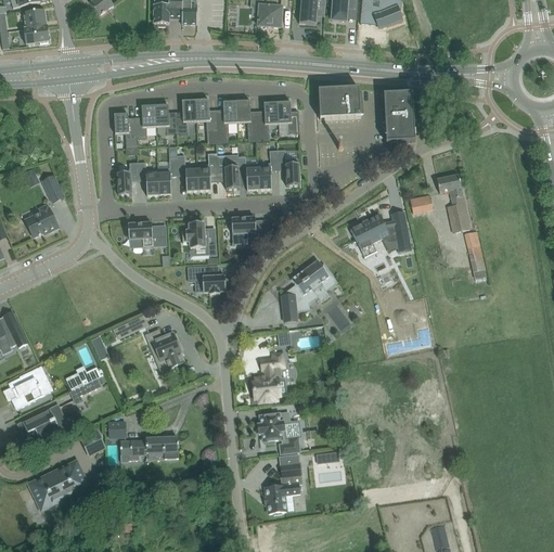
[(91,0),(89,1),(99,14),(113,3),(111,0),(91,0)]
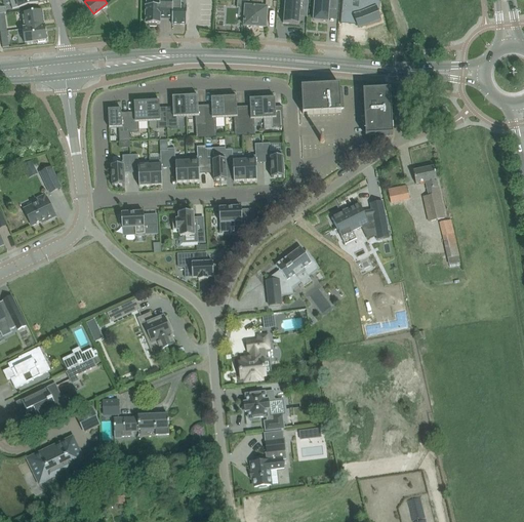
[(165,8),(165,0),(145,0),(145,22),(149,22),(149,24),(156,24),(156,22),(159,22),(159,15),(165,15),(165,8)]
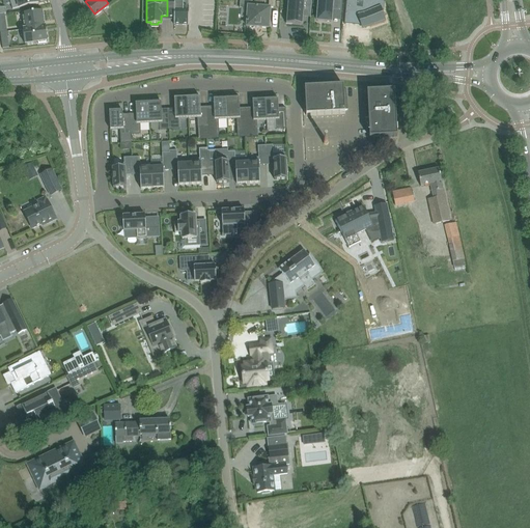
[(167,0),(167,8),(167,16),(173,16),(173,22),(188,22),(188,0),(167,0)]
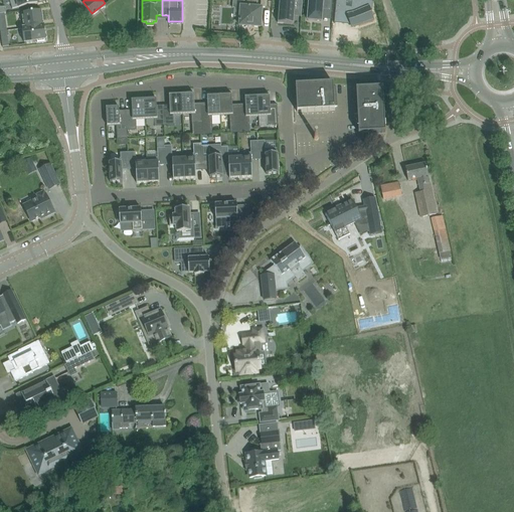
[(238,23),(260,24),(262,5),(257,5),(257,0),(232,0),(231,5),(234,5),(233,14),(238,14),(238,23)]
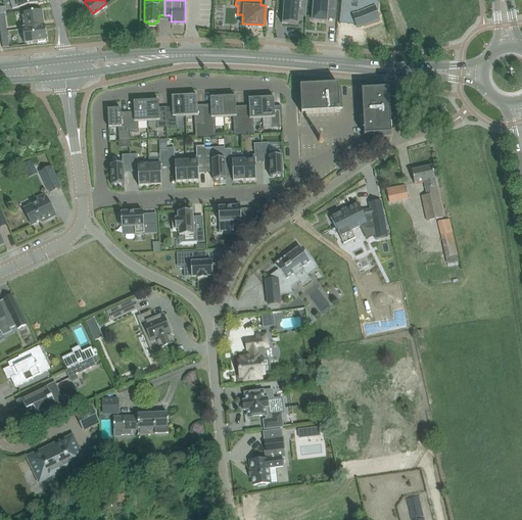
[(283,0),(281,20),(297,21),(298,11),(304,11),(304,15),(305,15),(305,0),(283,0)]
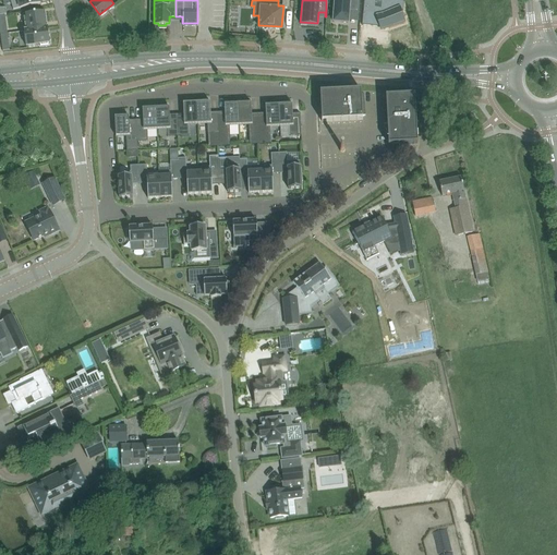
[(334,0),(333,19),(348,21),(348,17),(349,8),(356,9),(358,0),(334,0)]
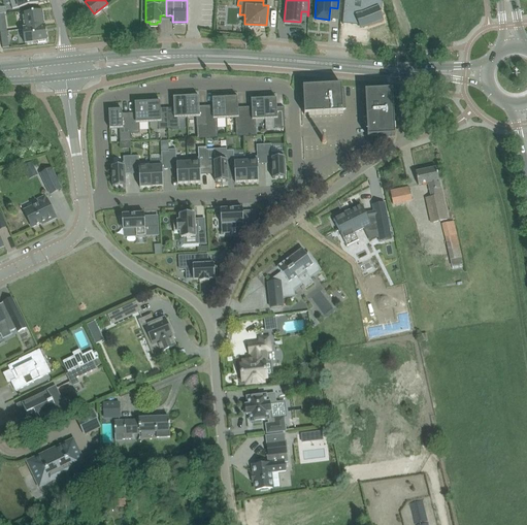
[(343,0),(342,9),(354,10),(358,23),(359,27),(367,24),(383,19),(381,11),(380,10),(379,6),(377,3),(370,5),(369,5),(370,1),(360,0),(360,4),(353,3),(353,0),(343,0)]
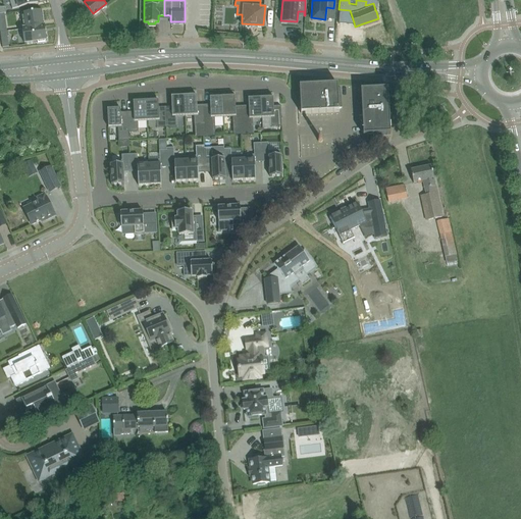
[(23,26),(21,26),(21,27),(44,23),(43,23),(41,8),(21,10),(23,26)]
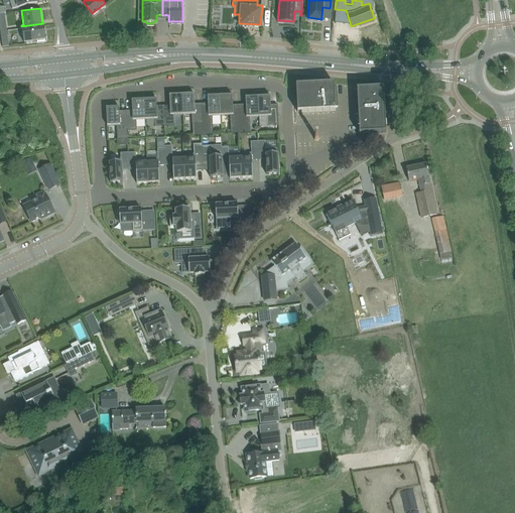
[(43,23),(21,26),(23,40),(36,38),(36,40),(44,39),(43,37),(45,37),(43,23)]
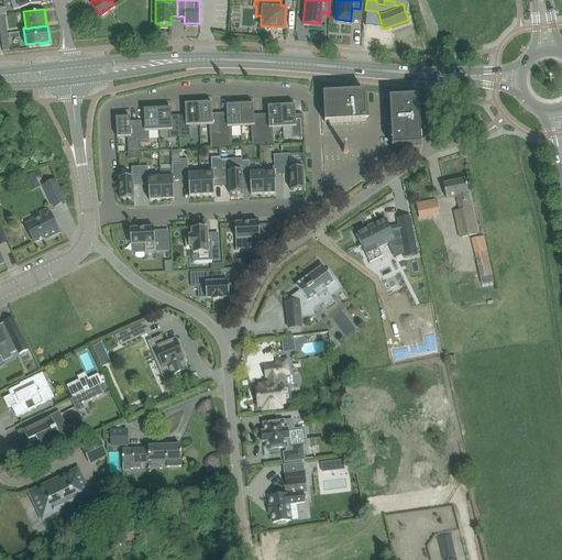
[(365,118),(365,113),(364,100),(366,100),(366,92),(364,92),(364,88),(322,90),(323,120),(365,118)]
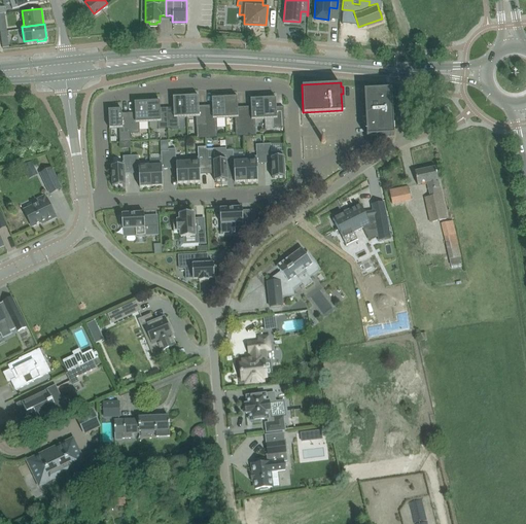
[(391,88),(364,89),(363,89),(363,94),(361,95),(362,104),(364,104),(366,135),(393,133),(391,88)]
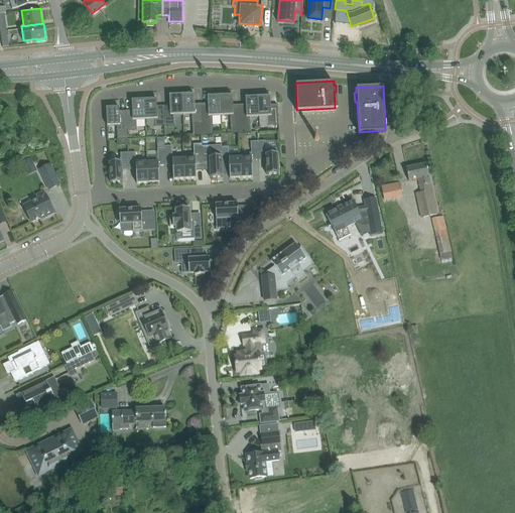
[(182,112),(181,92),(168,93),(169,103),(162,104),(163,123),(173,123),(173,113),(182,112)]
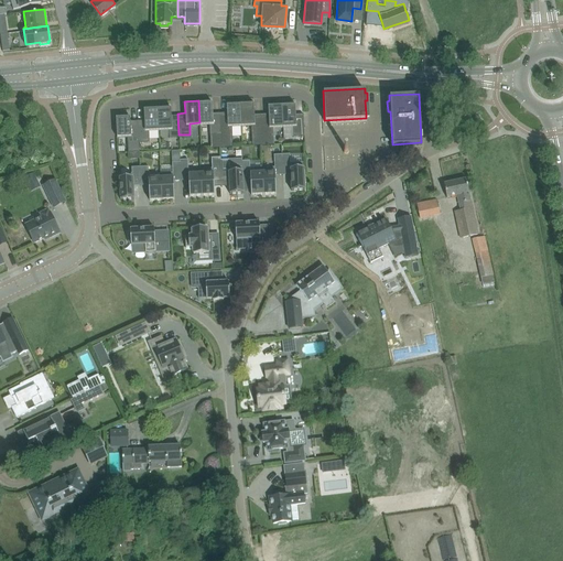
[(212,100),(198,100),(199,122),(209,122),(210,146),(220,144),(220,132),(219,111),(212,111),(212,100)]
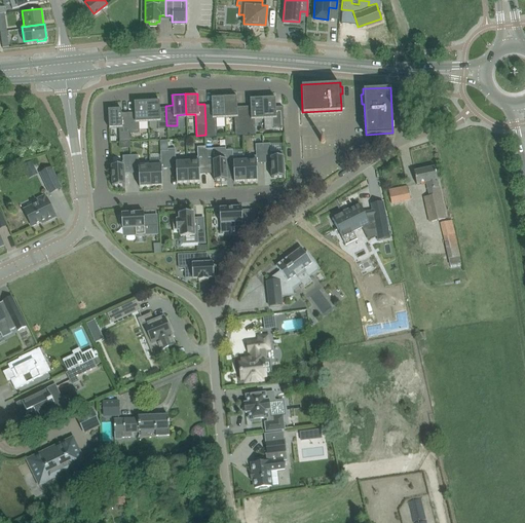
[(205,135),(216,135),(215,116),(224,115),(223,95),(211,96),(211,103),(204,104),(205,123),(205,135)]
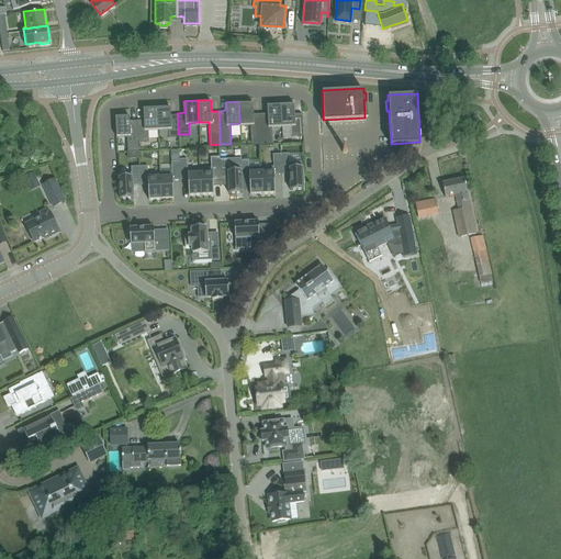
[(250,143),(261,142),(260,112),(253,112),(253,101),(238,101),(239,123),(249,123),(250,143)]
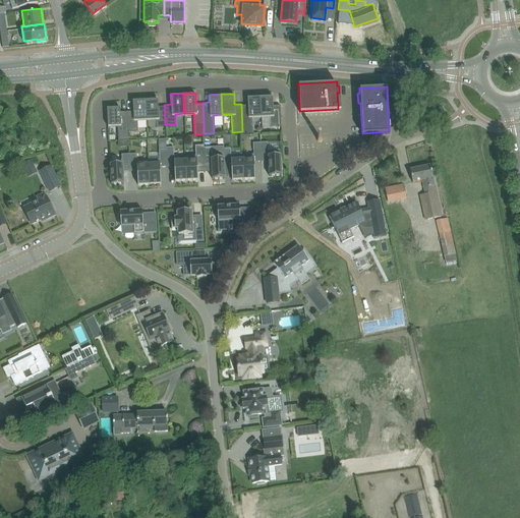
[(242,131),(252,131),(251,116),(261,115),(260,95),(247,96),(247,103),(241,104),(242,131)]
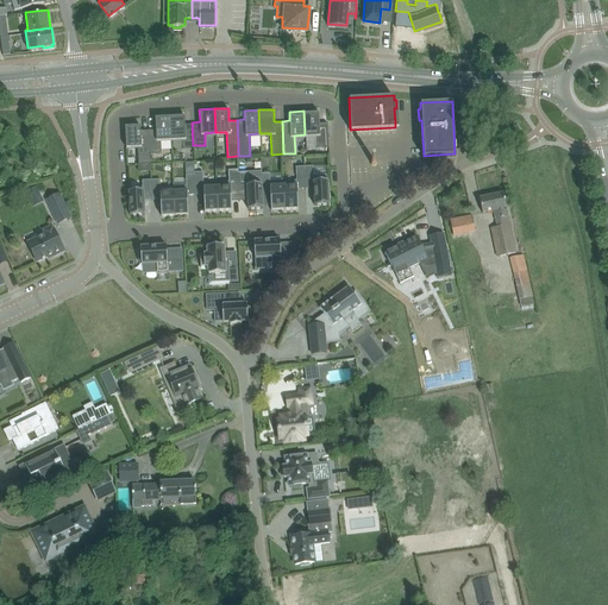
[(304,111),(305,134),(315,134),(315,145),(327,144),(326,120),(319,121),(318,111),(304,111)]
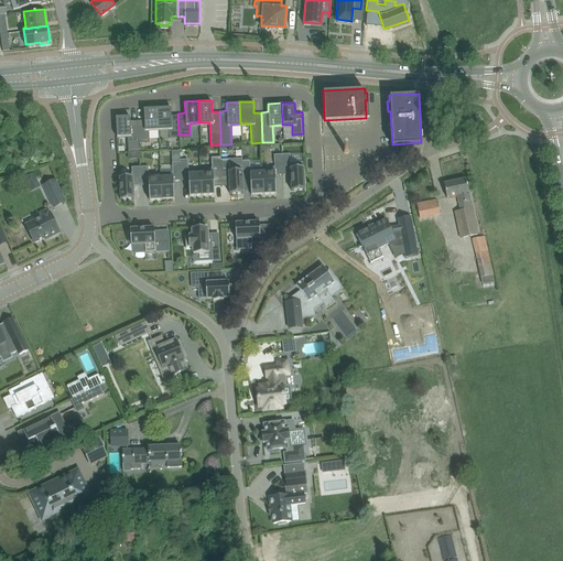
[(143,118),(137,118),(138,140),(149,140),(148,129),(158,128),(157,106),(143,107),(143,118)]
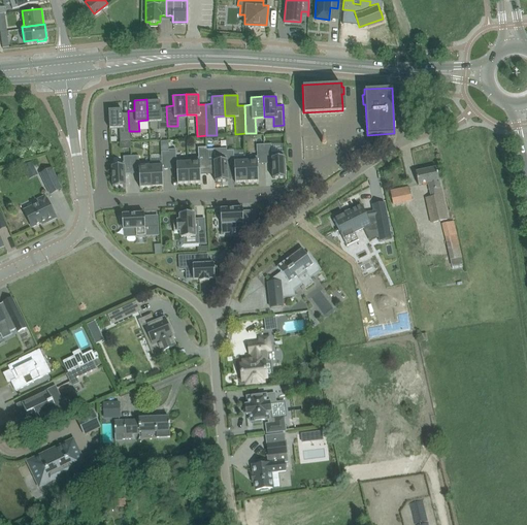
[(158,127),(167,126),(166,106),(160,106),(160,99),(146,99),(147,120),(157,120),(158,127)]
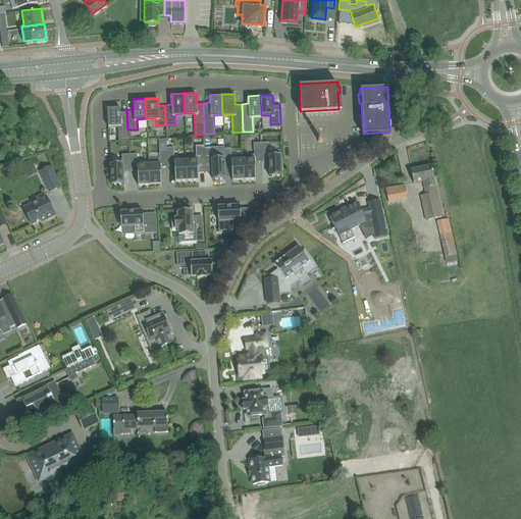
[(118,139),(128,138),(127,130),(126,109),(120,110),(119,106),(106,107),(107,125),(117,124),(118,139)]
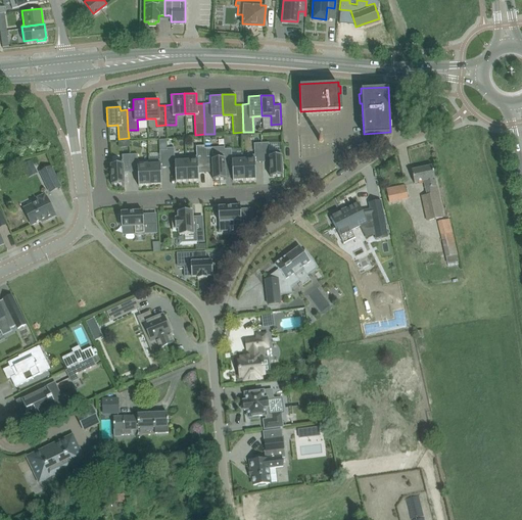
[(268,149),(269,159),(270,175),(282,174),(282,167),(283,167),(283,160),(281,160),(281,148),(268,149)]
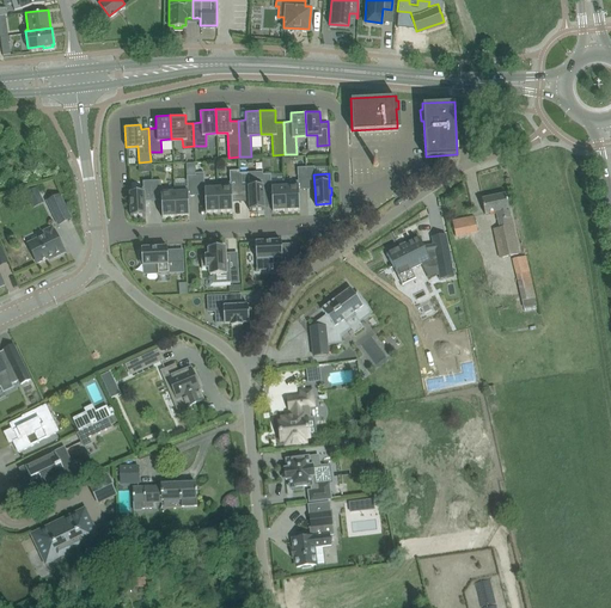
[(152,195),(151,178),(142,179),(142,185),(128,186),(130,214),(145,213),(144,198),(153,198),(152,195)]
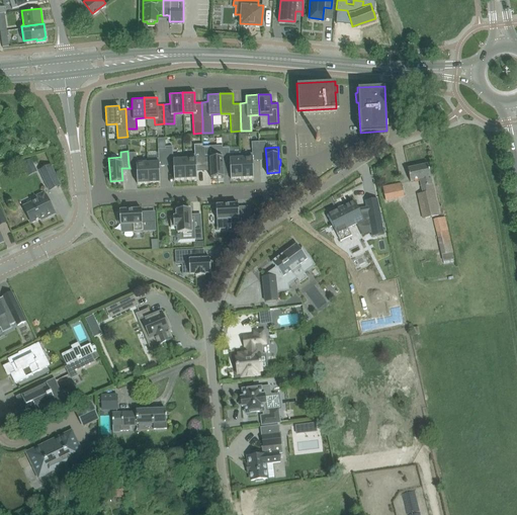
[(128,165),(136,164),(136,168),(137,182),(148,181),(147,157),(136,157),(136,151),(127,151),(128,165)]
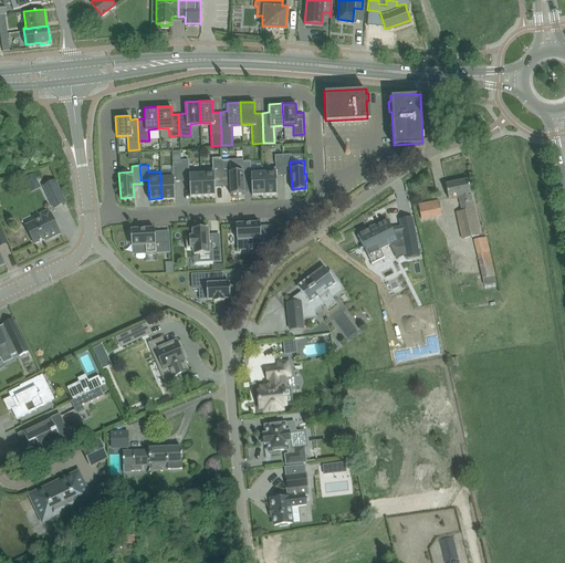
[(243,191),(242,165),(229,166),(230,193),(243,191)]
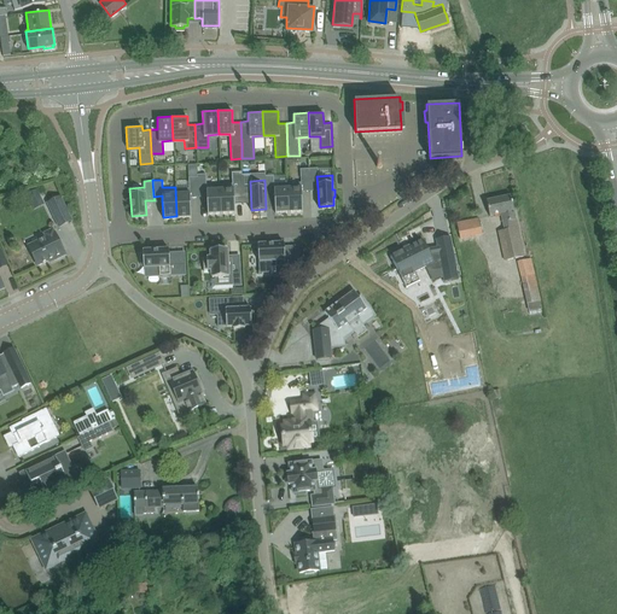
[(286,181),(289,210),(302,209),(301,189),(301,180),(300,180),(286,181)]
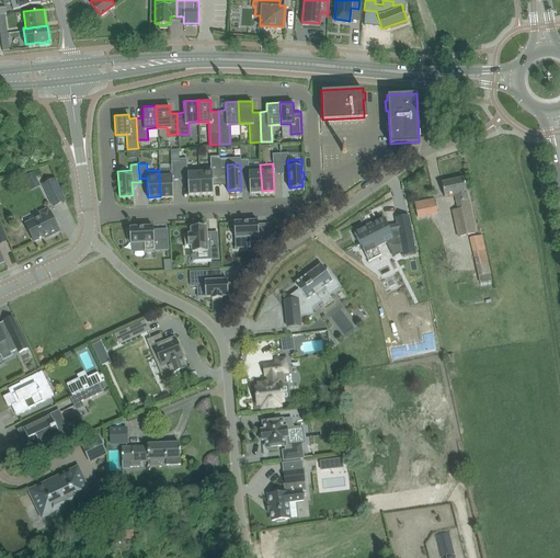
[(212,164),(210,164),(198,166),(201,192),(213,191),(212,175),(212,164)]
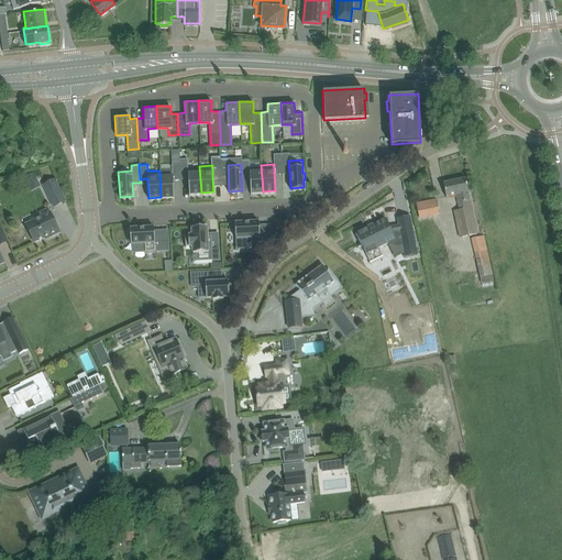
[(261,165),(249,166),(250,193),(263,191),(261,165)]
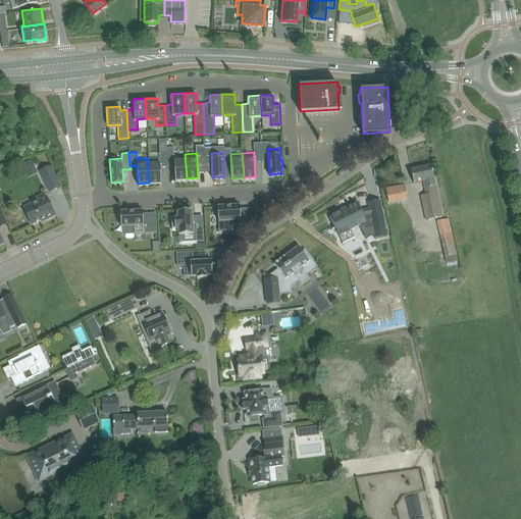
[(187,178),(185,154),(173,155),(174,164),(174,179),(187,178)]
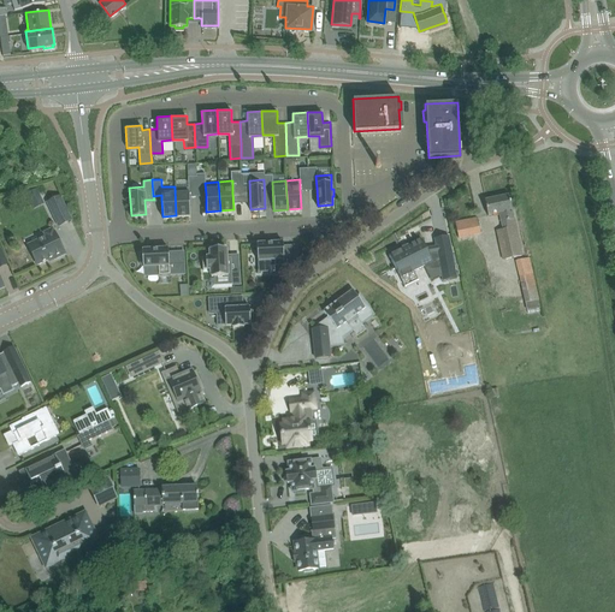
[(37,185),(25,191),(30,200),(41,194),(37,185)]
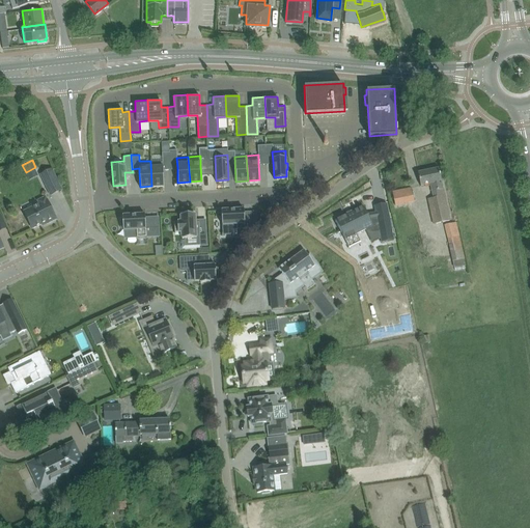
[(162,160),(150,161),(151,186),(164,185),(163,168),(162,160)]
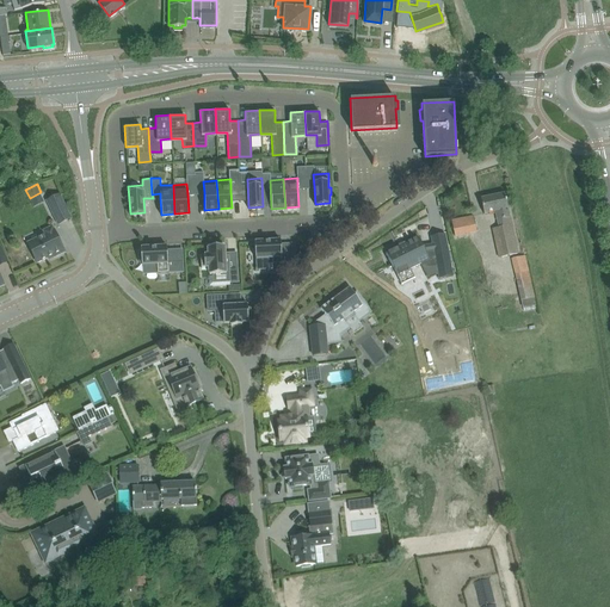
[(507,206),(506,203),(504,191),(480,196),(484,211),(494,209),(498,224),(492,225),(498,255),(517,251),(507,206)]
